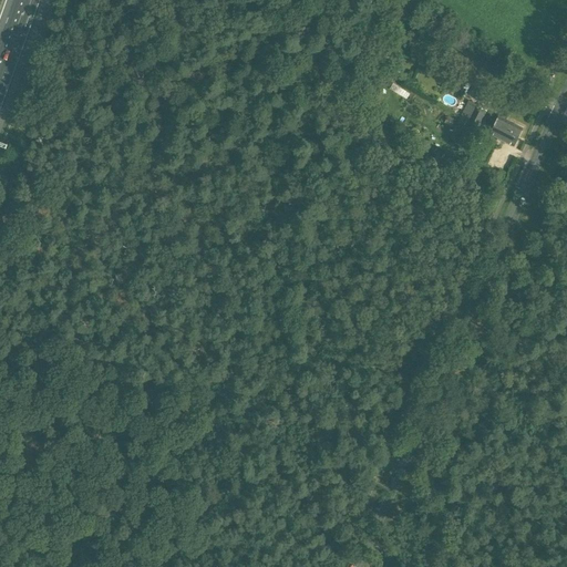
[(395,65),(392,73),(399,76),(402,69),(395,65)]
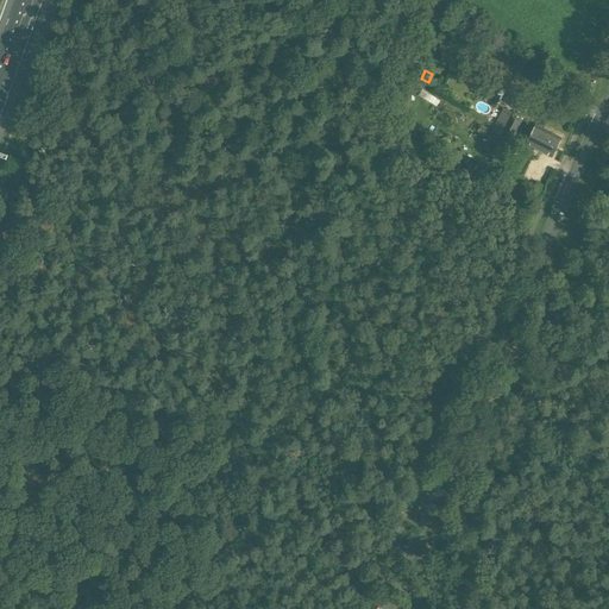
[(507,89),(489,80),(483,90),(500,100),(507,89)]
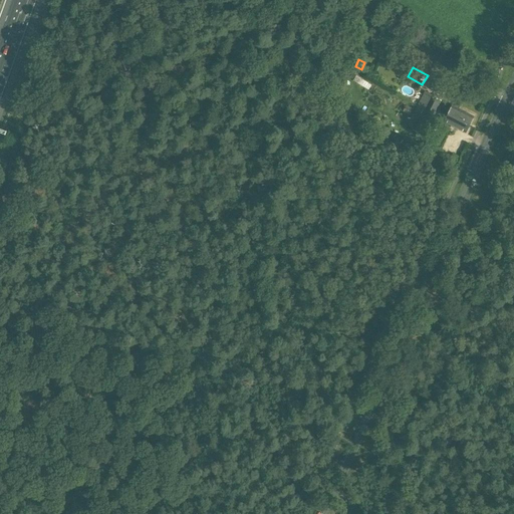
[(356,75),(353,80),(368,89),(371,84),(356,75)]
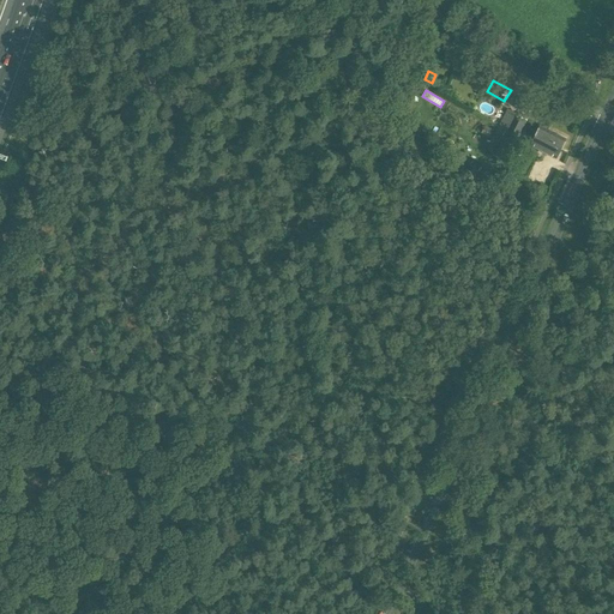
[(527,120),(515,114),(516,113),(507,109),(501,120),(510,124),(510,122),(523,128),(527,120)]
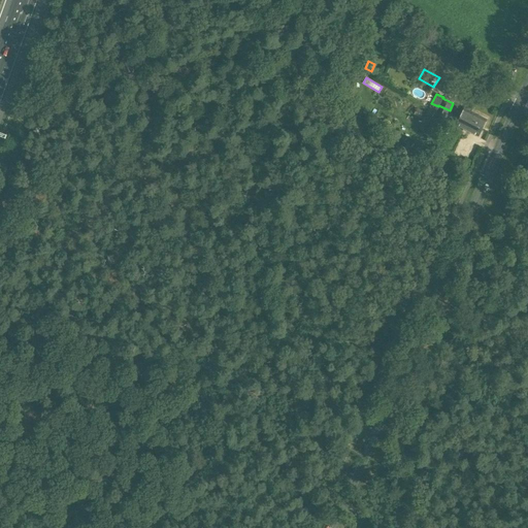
[(446,118),(450,110),(438,105),(438,106),(431,103),(428,110),(435,112),(446,118)]
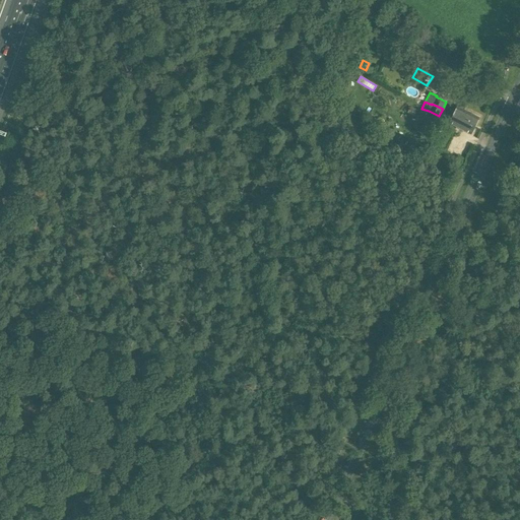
[(407,113),(414,116),(419,106),(412,103),(407,113)]
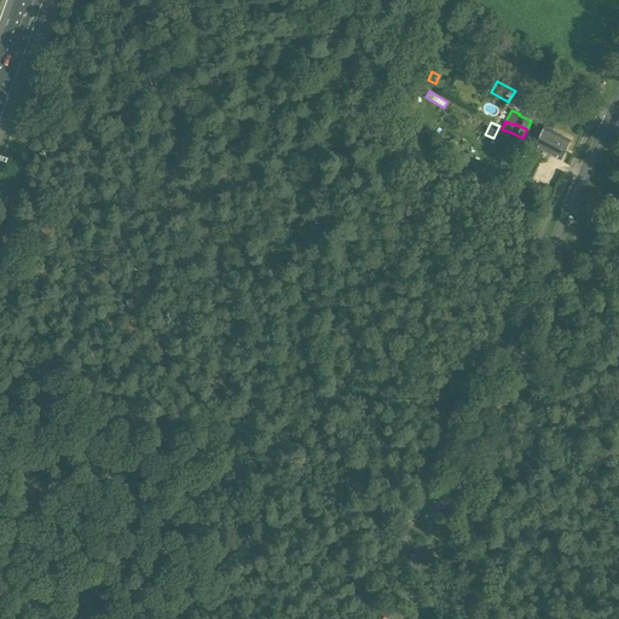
[(544,127),(539,136),(566,148),(570,139),(544,127)]
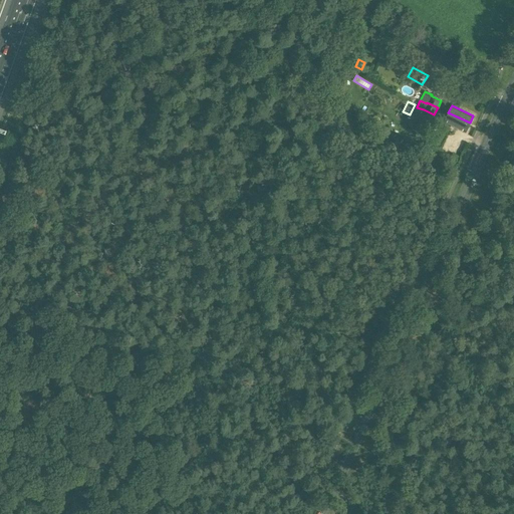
[(466,133),(470,122),(448,112),(444,121),(466,133)]
